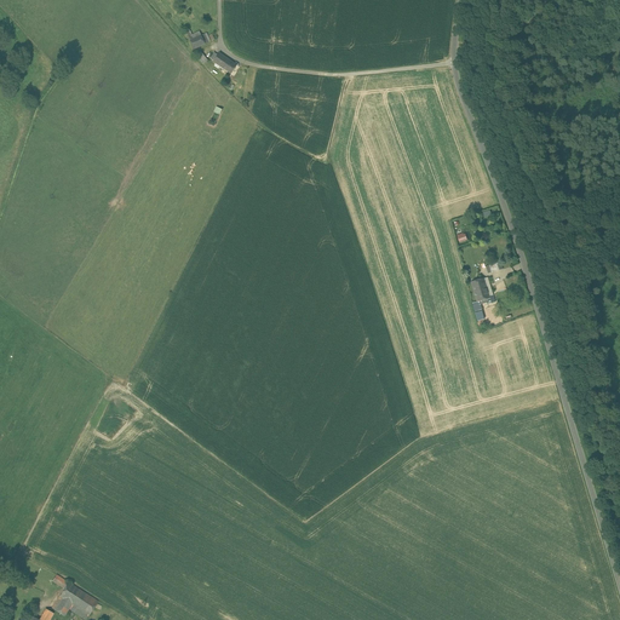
[(200,32),(193,35),(189,29),(185,30),(195,49),(206,44),(201,35),(200,32)]
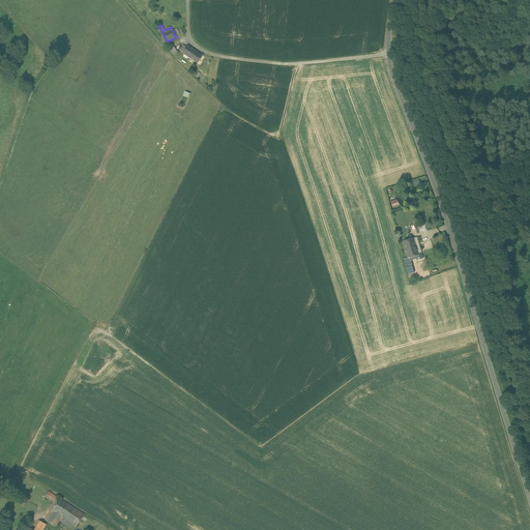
[(195,51),(187,46),(182,53),(198,63),(203,56),(195,51)]
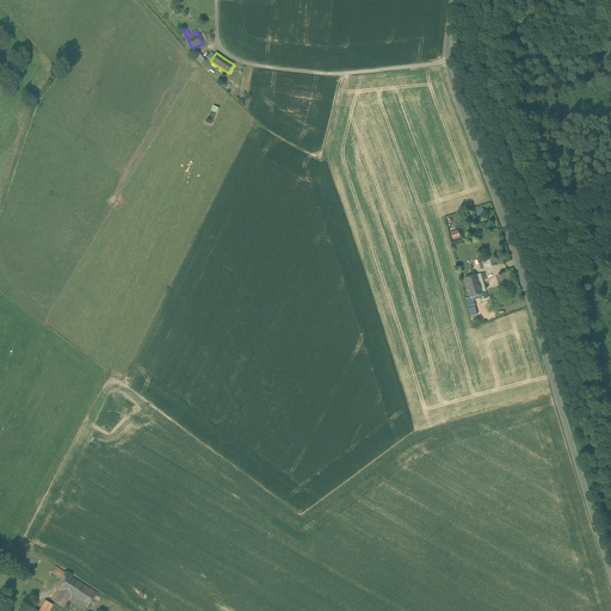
[(481,273),(477,275),(482,291),(483,294),(483,295),(487,294),(481,273)]
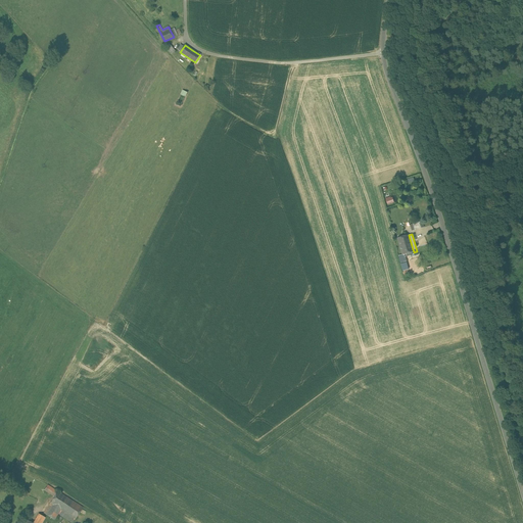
[(413,249),(409,235),(397,238),(402,254),(405,254),(406,256),(412,254),(412,252),(414,251),(413,249)]
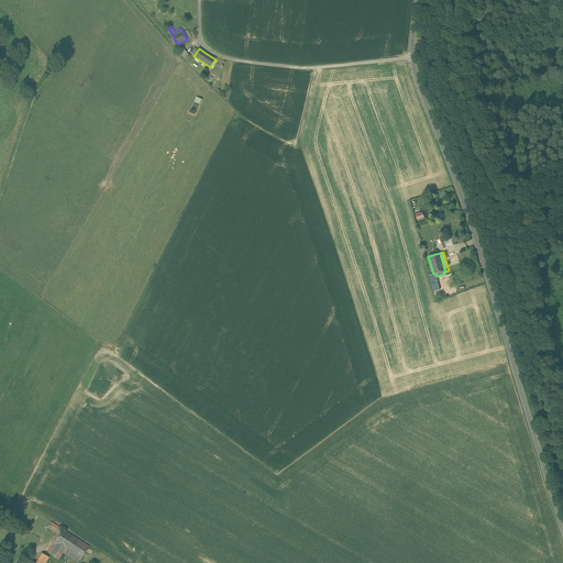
[(435,274),(433,274),(430,275),(432,286),(439,284),(438,280),(438,282),(437,276),(435,274)]
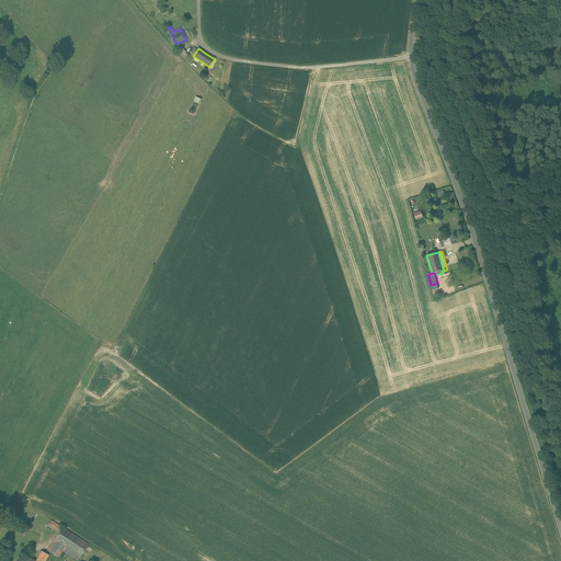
[(63,527),(50,521),(47,526),(58,533),(63,527)]
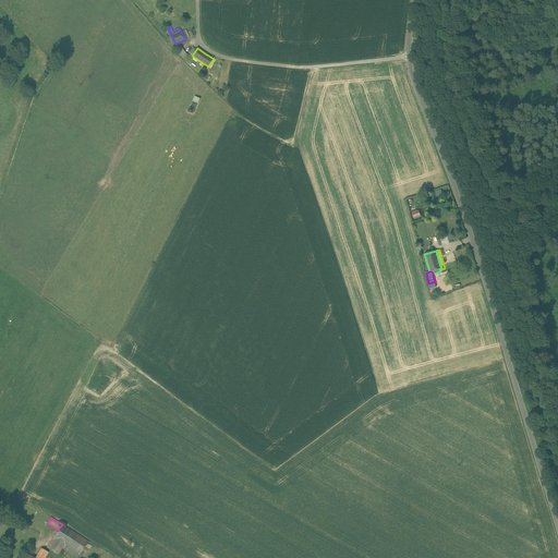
[(88,541),(62,524),(58,530),(55,536),(57,538),(65,544),(81,554),(88,541)]
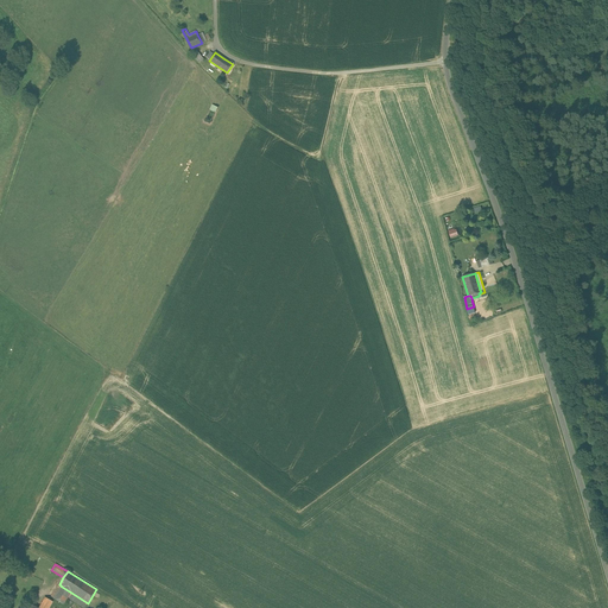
[(62,587),(59,584),(51,596),(54,597),(62,587)]
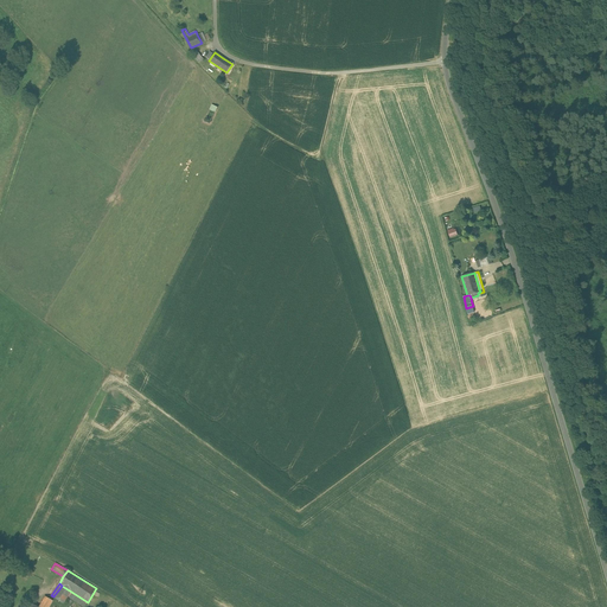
[(71,592),(62,586),(53,596),(63,604),(68,596),(71,592)]
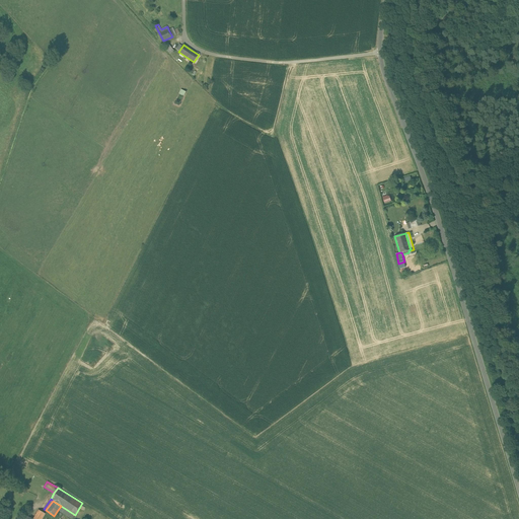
[(61,506),(58,510),(72,518),(75,515),(61,506)]
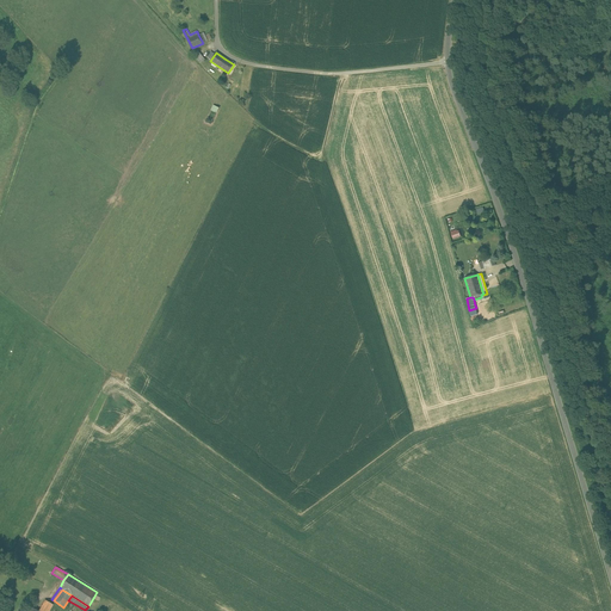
[(45,600),(39,610),(49,610),(53,605),(45,600)]
